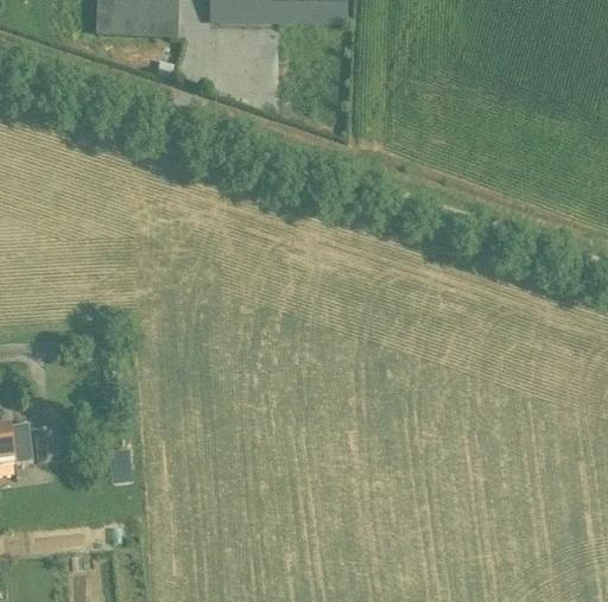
[(99,0),(97,33),(171,37),(173,0),(99,0)]
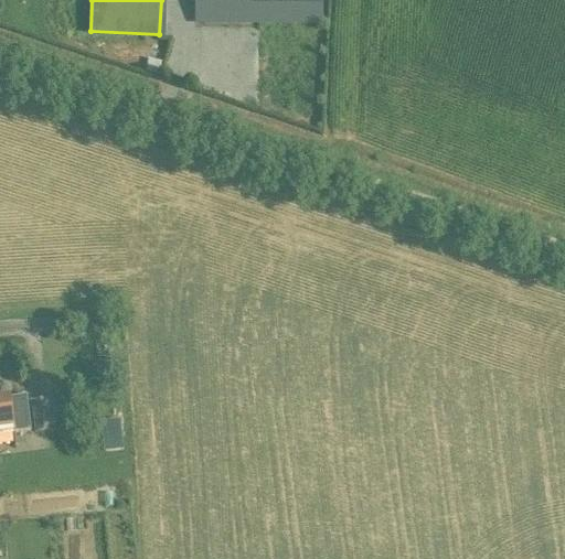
[(323,21),(322,0),(194,0),(194,20),(323,21)]
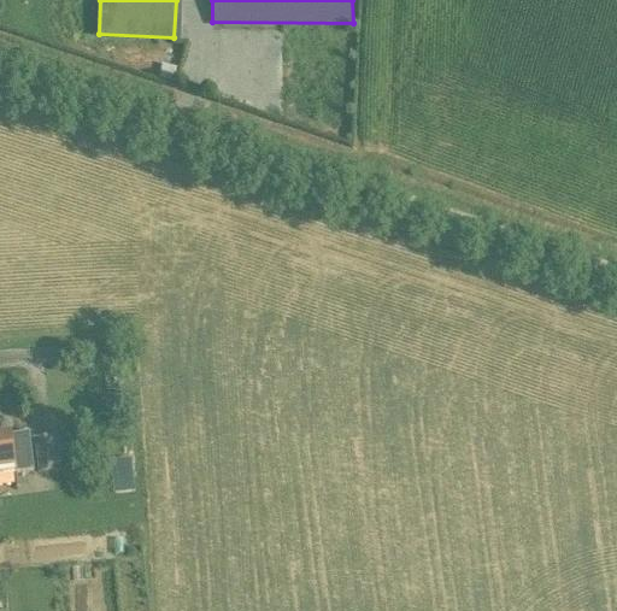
[(0,432),(0,470),(34,466),(28,428),(0,432)]
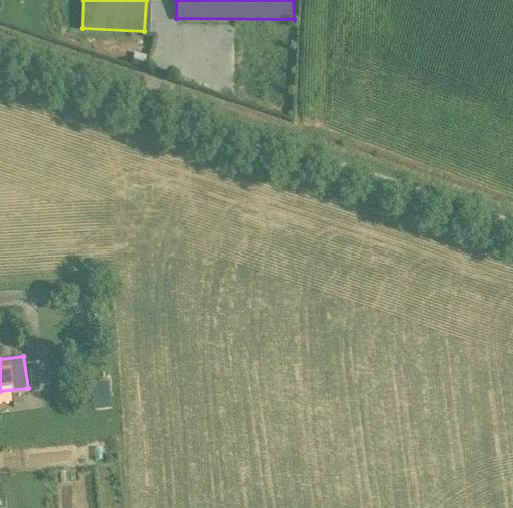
[(67,386),(64,357),(28,361),(31,390),(67,386)]
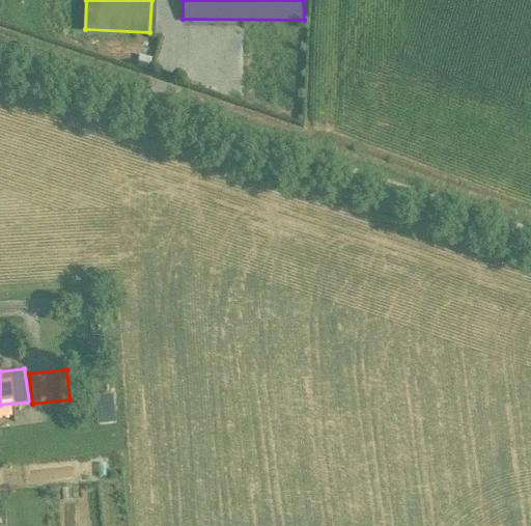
[(94,393),(98,421),(115,419),(112,391),(94,393)]
